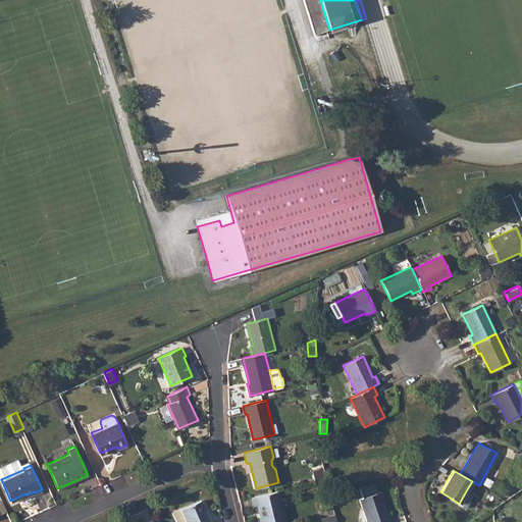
[(479,485),(472,481),(468,487),(476,491),(479,485)]
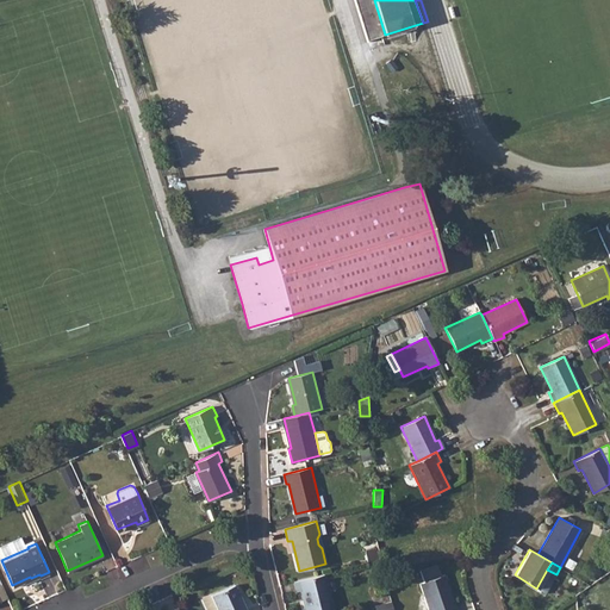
[(547,570),(536,589),(546,593),(556,574),(547,570)]
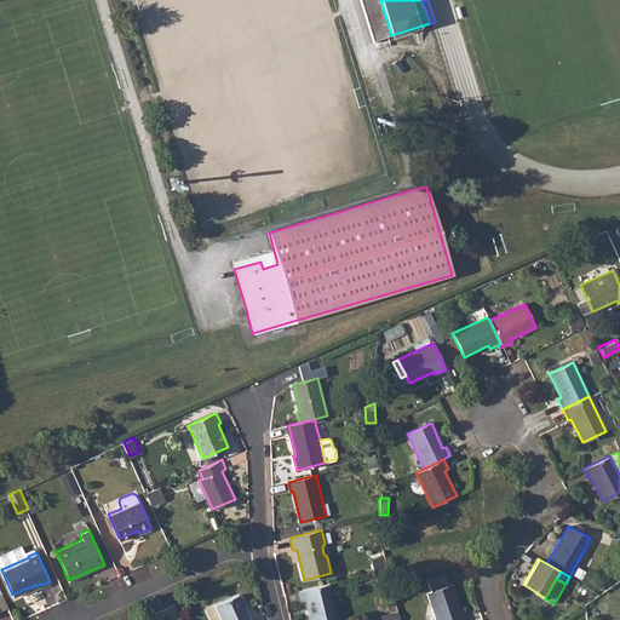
[(329,583),(299,590),(302,600),(305,600),(310,619),(337,619),(338,619),(329,583)]
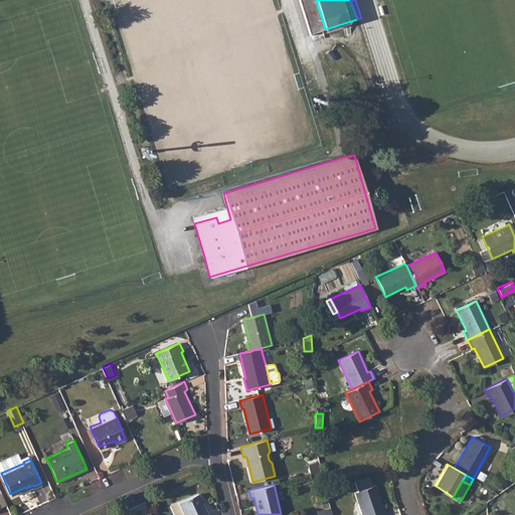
[(384,514),(375,485),(354,492),(361,514),(384,514)]
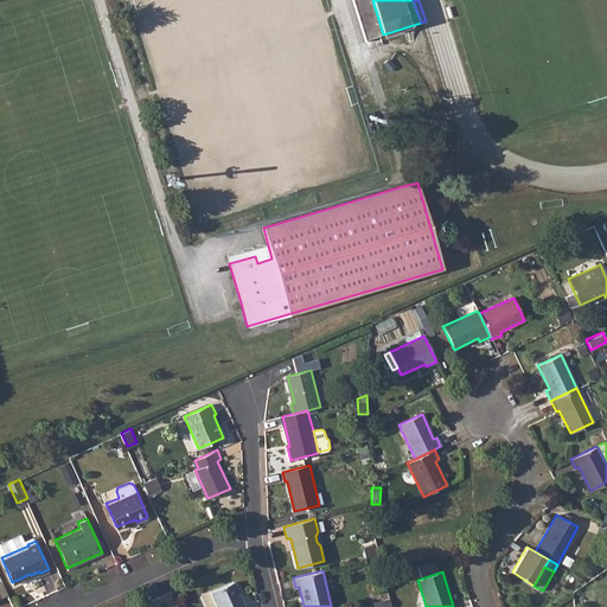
[(241,606),(246,605),(235,581),(212,592),(218,606),(241,606)]
